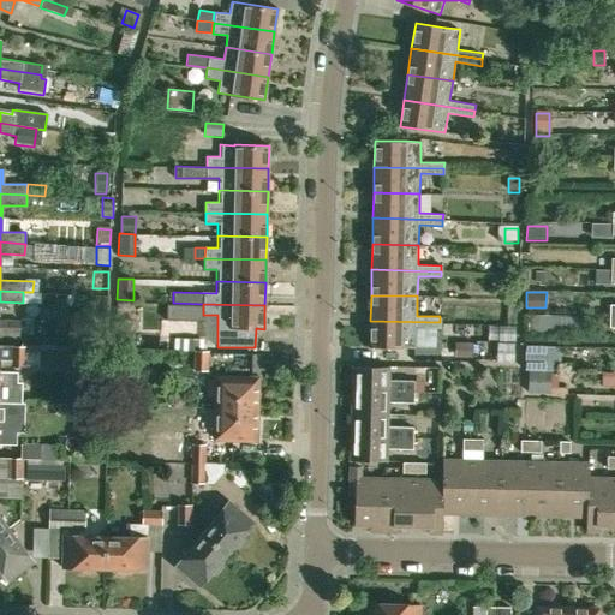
[(587,315),(526,314),(525,334),(557,335),(557,333),(586,334),(587,315)]
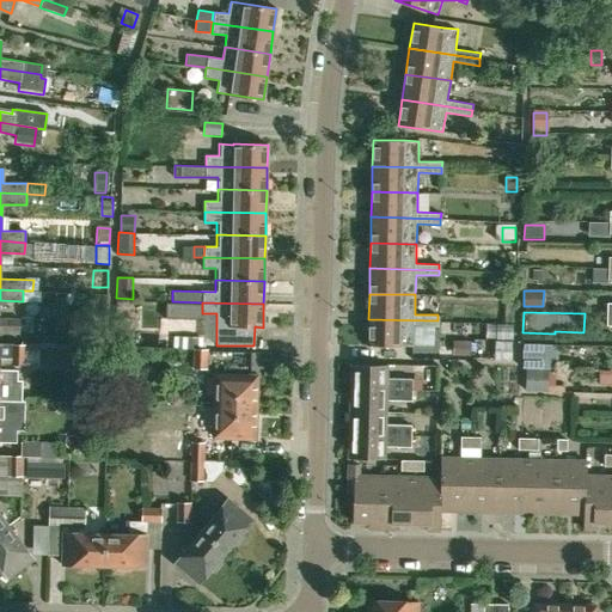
[(20,319),(0,318),(0,332),(19,334),(20,319)]
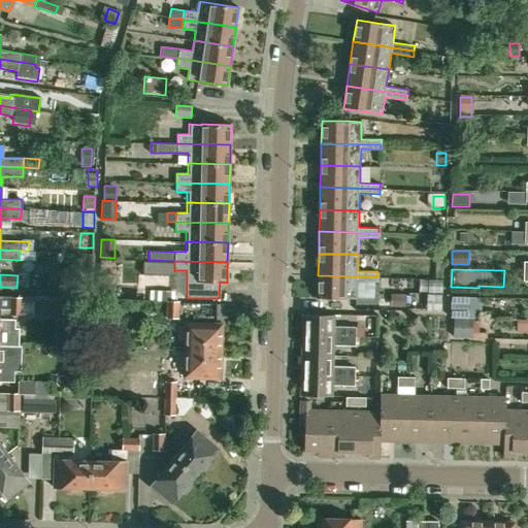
[(377,282),(377,276),(318,275),(318,298),(357,299),(358,282),(377,282)]
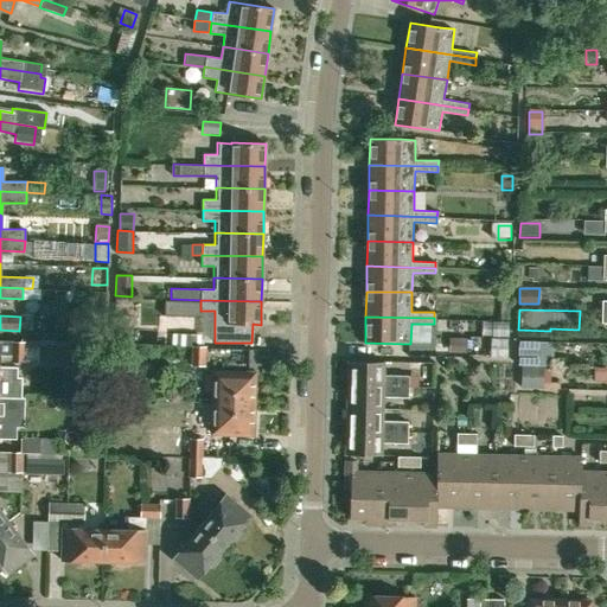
[(508,323),(492,321),(492,338),(508,338),(508,323)]
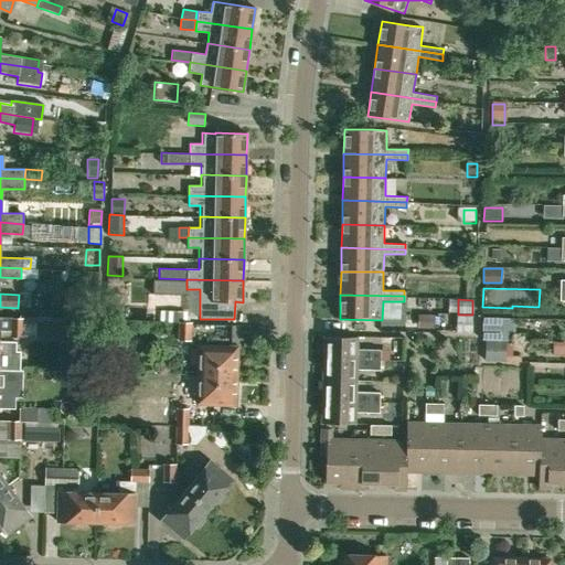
[(121,304),(107,304),(107,318),(121,319),(121,304)]
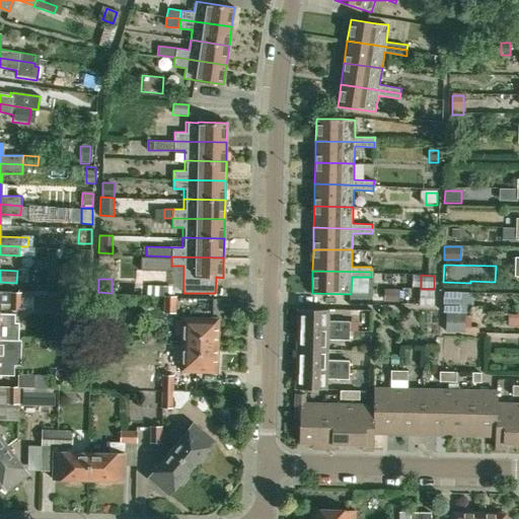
[(399,289),(385,289),(384,301),(398,301),(399,289)]
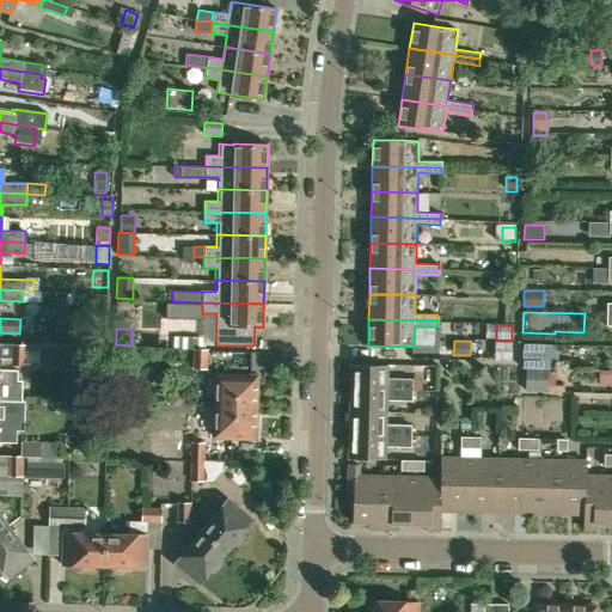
[(494,360),(512,361),(512,342),(494,342),(494,360)]
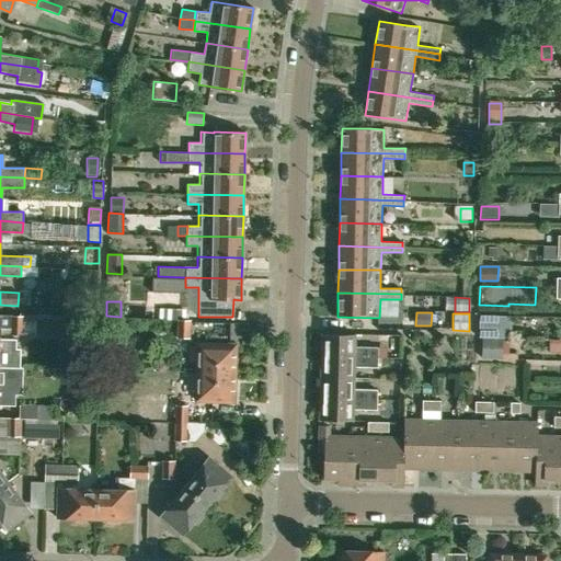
[(23,316),(10,315),(10,333),(23,333),(23,316)]
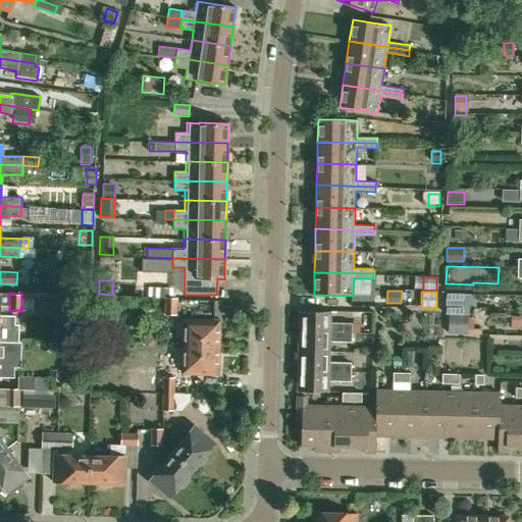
[(464,294),(445,294),(445,313),(464,313),(464,294)]
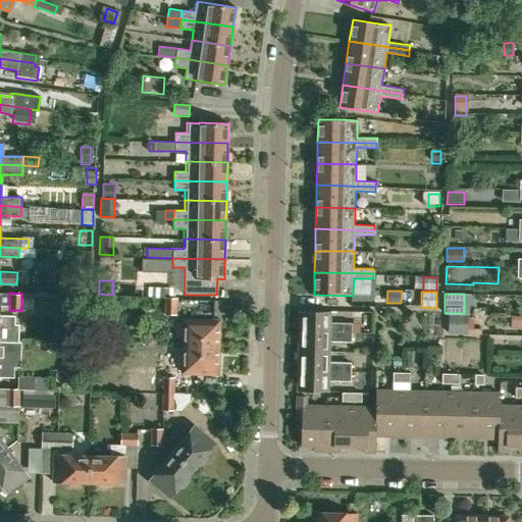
[(174,299),(174,297),(162,297),(162,298),(162,314),(174,315),(174,299)]
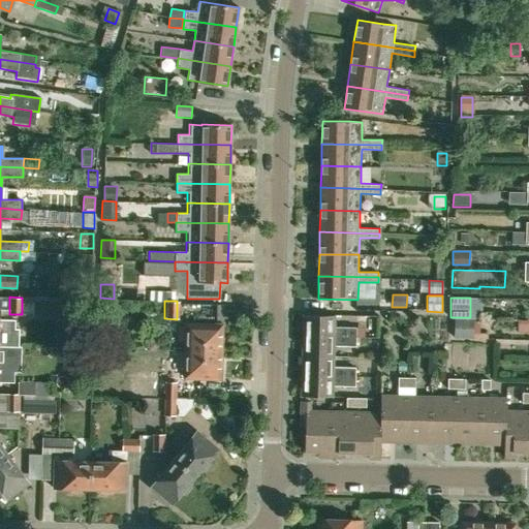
[(303,336),(356,337),(356,328),(334,327),(335,315),(304,315),(303,336)]
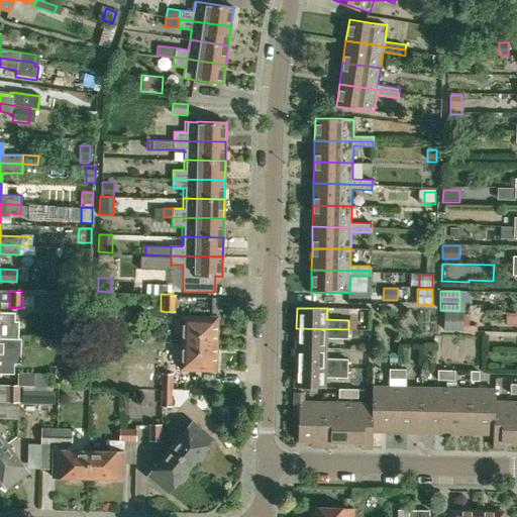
[(442,330),(462,330),(463,311),(455,311),(443,311),(443,320),(442,330)]
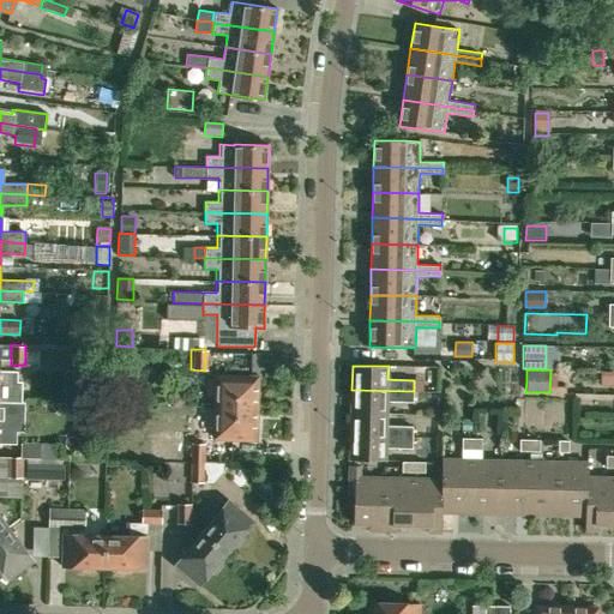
[(216,407),(256,408),(257,378),(217,377),(216,407)]
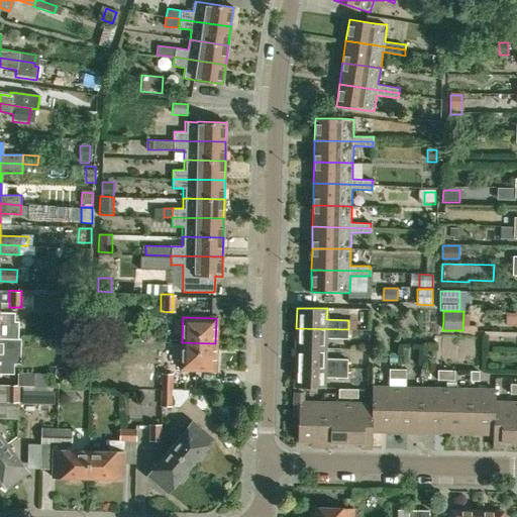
[(348,338),(348,329),(296,328),(296,347),(326,348),(326,337),(348,338)]
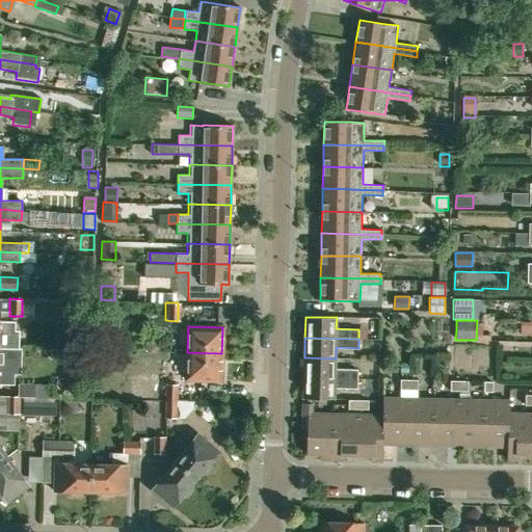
[(0,383),(11,384),(11,372),(20,372),(21,348),(0,347),(0,383)]
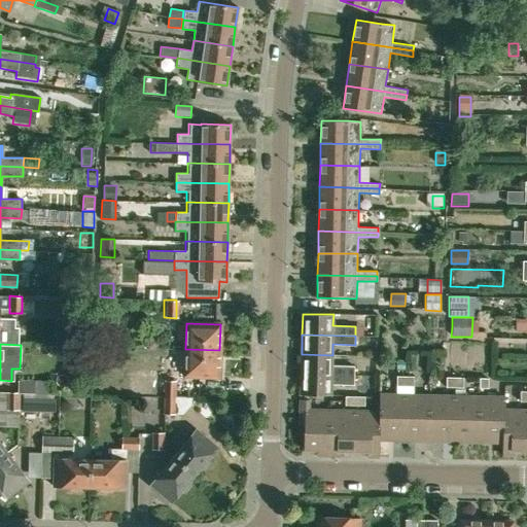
[(219,377),(219,350),(185,349),(184,376),(219,377)]
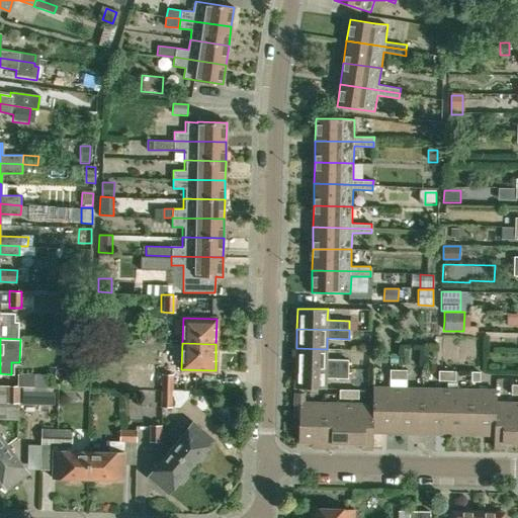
[(326,359),(327,349),(296,348),(295,367),(348,369),(348,359),(326,359)]
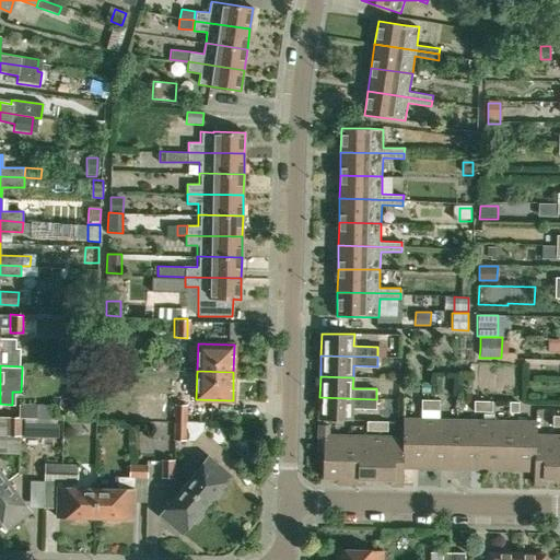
[(376,409),(376,399),(319,397),(319,419),(352,420),(352,408),(376,409)]
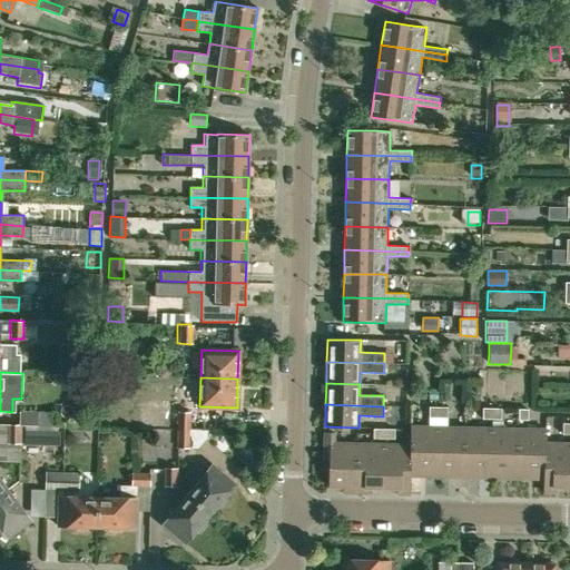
[(439,406),(428,406),(428,418),(439,418),(439,406)]
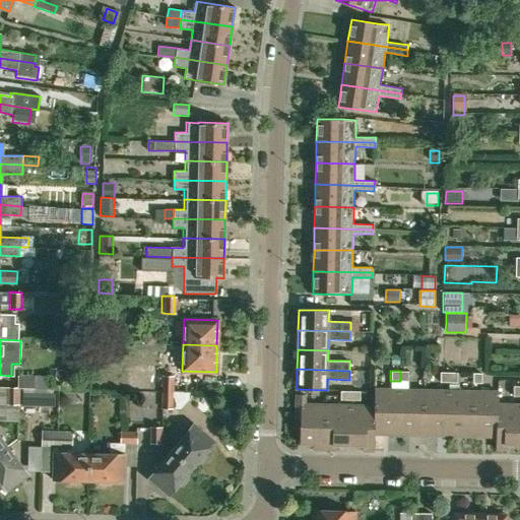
[(456,372),(447,372),(447,382),(456,382),(456,372)]
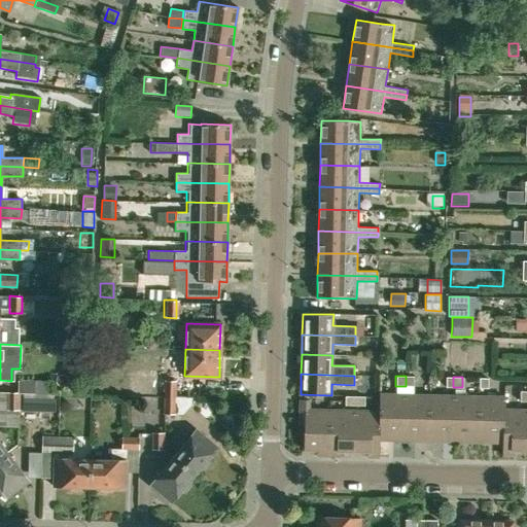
[(488,378),(479,378),(479,388),(488,388),(488,378)]
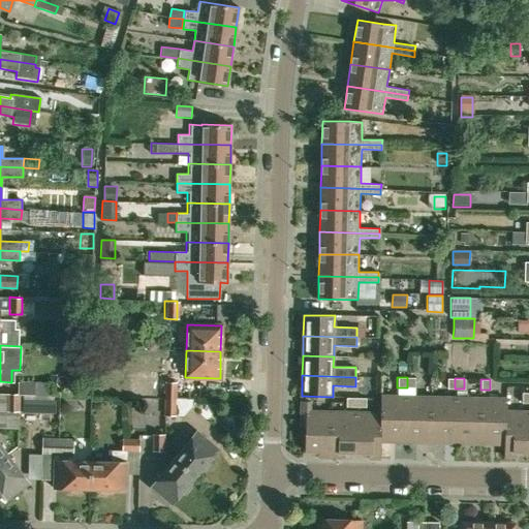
[(35,383),(20,383),(20,395),(35,395),(35,383)]
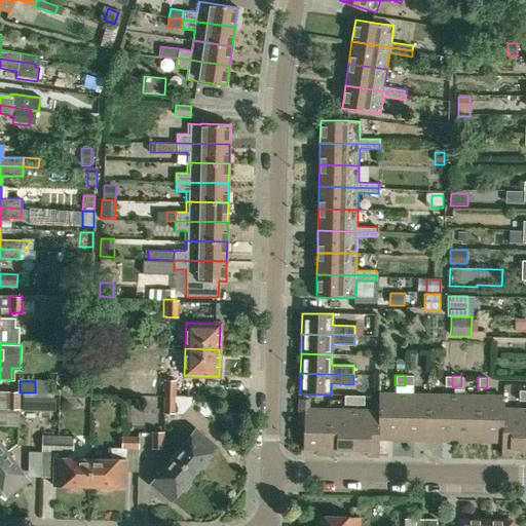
[(134,398),(166,399),(194,399),(194,397),(188,396),(188,389),(178,389),(178,384),(134,382),(134,398)]
